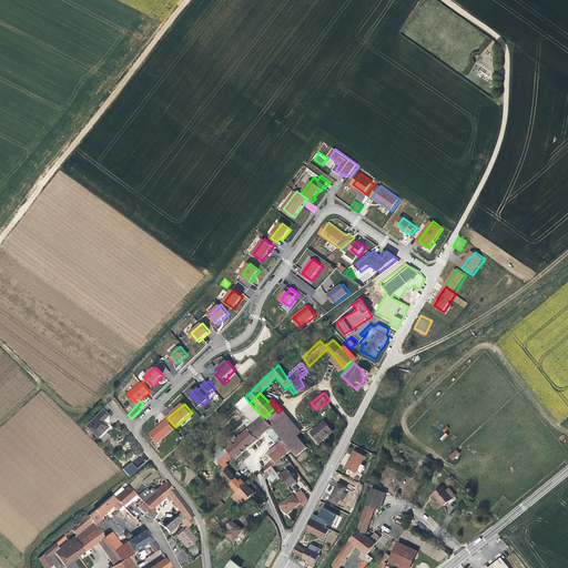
[(264,417),(267,422),(277,413),(274,408),(264,417)]
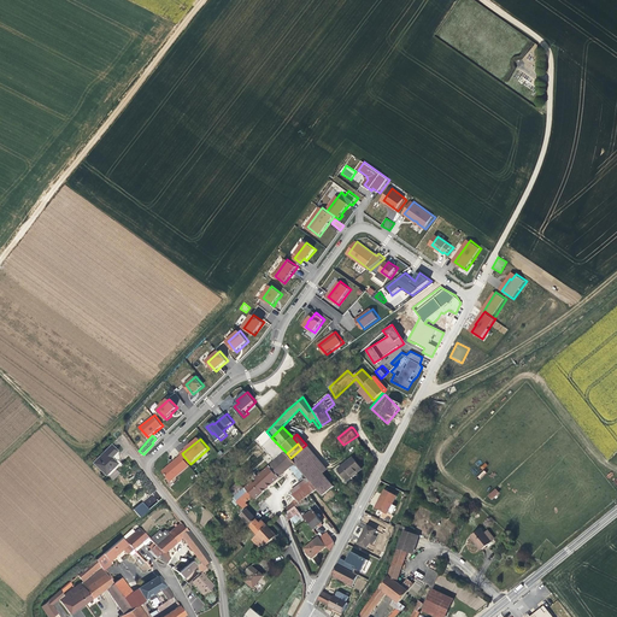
[(291,458),(295,463),(310,481),(316,488),(322,494),(334,485),(323,472),(328,469),(307,445),(306,445),(301,448),(291,458)]
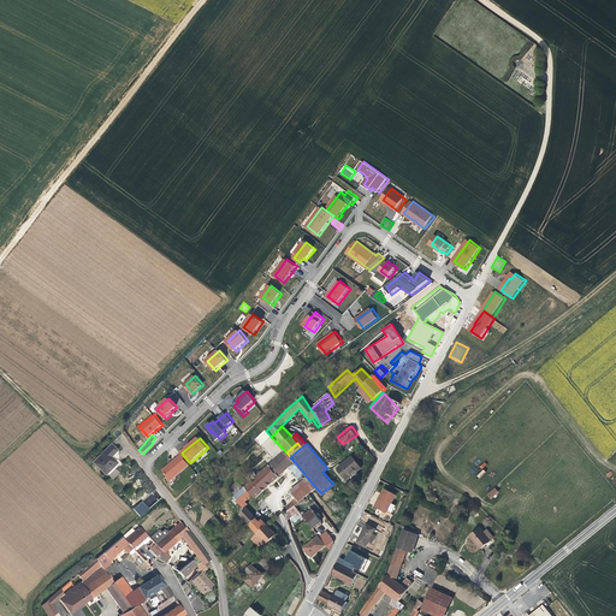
[(99,466),(110,477),(117,471),(118,472),(123,467),(117,461),(117,458),(122,454),(117,448),(99,466)]
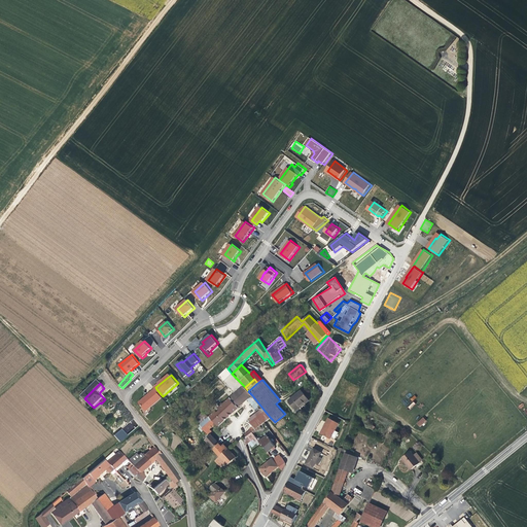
[(209,419),(215,426),(217,424),(219,426),(240,408),(252,395),(248,391),(245,387),(215,415),(212,417),(209,419)]
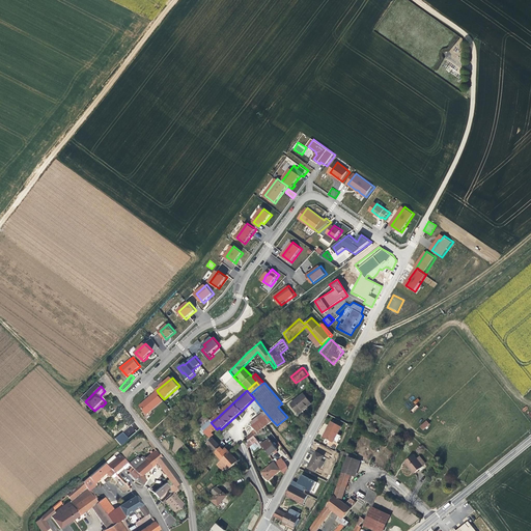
[(149,414),(165,400),(164,399),(158,392),(151,397),(154,400),(148,404),(146,401),(141,406),(149,414)]
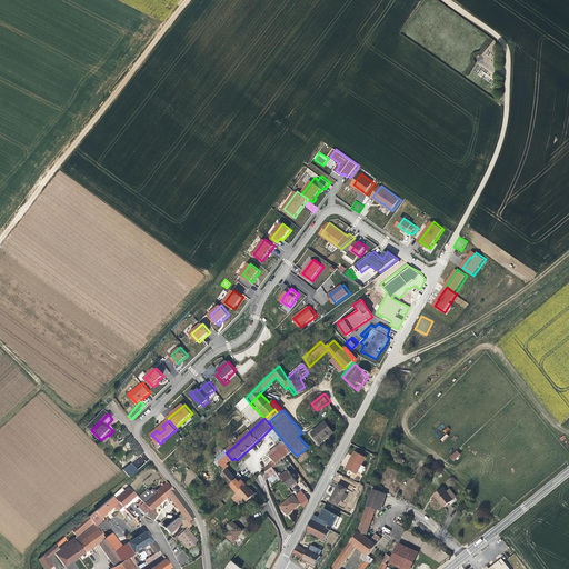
[(326,440),(335,433),(327,423),(313,433),(321,445),(327,441),(326,440)]
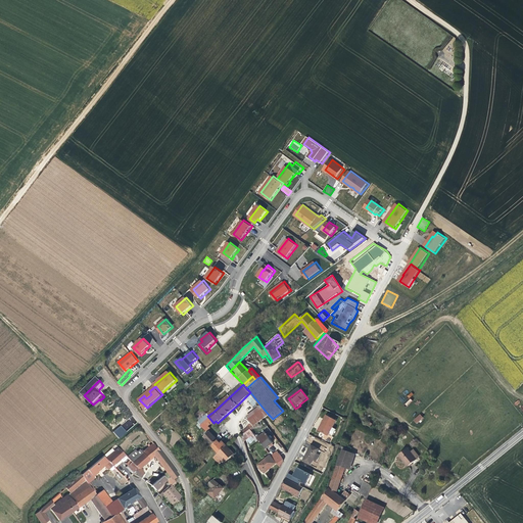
[(248,427),(250,429),(262,419),(268,414),(263,408),(245,423),(248,427)]
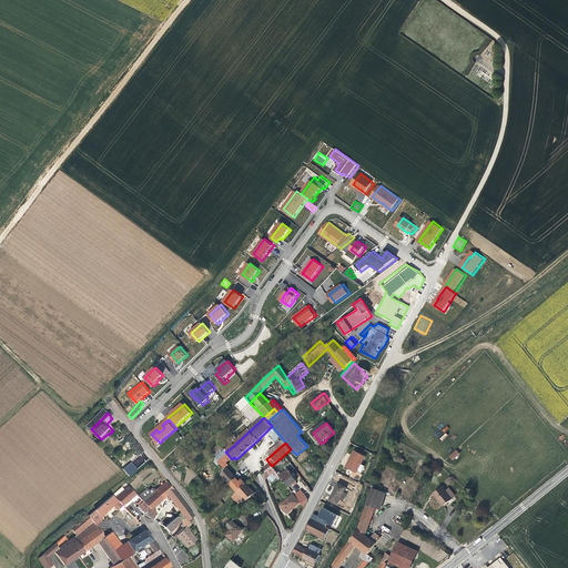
[(210,454),(216,459),(225,452),(220,445),(210,454)]
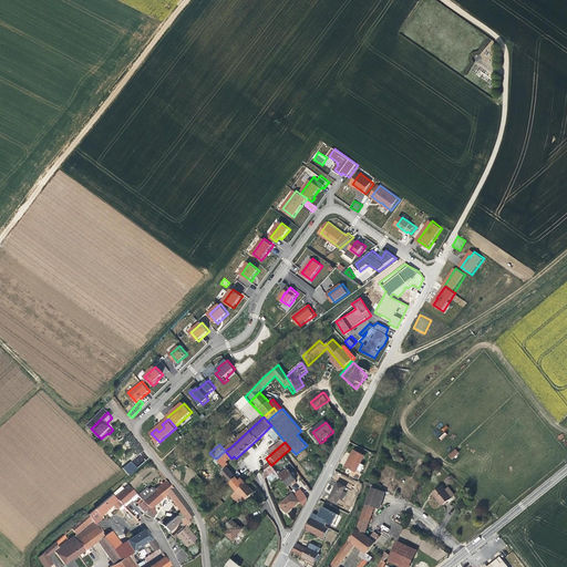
[(451,460),(459,453),(455,449),(447,455),(451,460)]
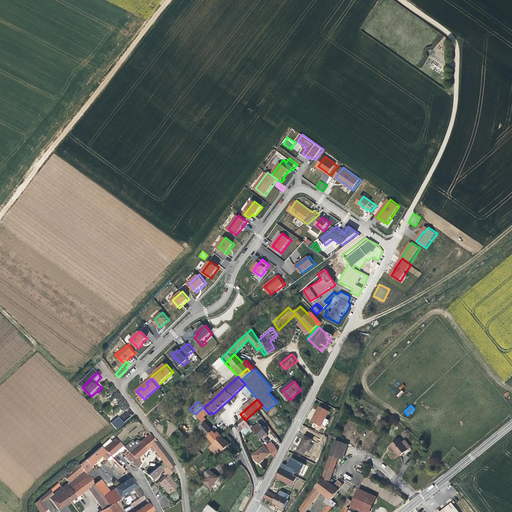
[(205,418),(209,414),(203,407),(195,414),(204,423),(207,420),(205,418)]
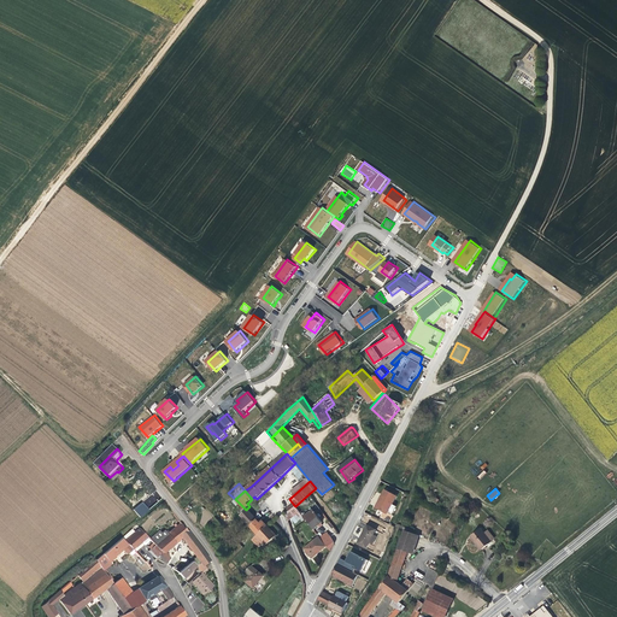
[(387,516),(397,498),(386,492),(380,501),(378,501),(375,510),(387,516)]
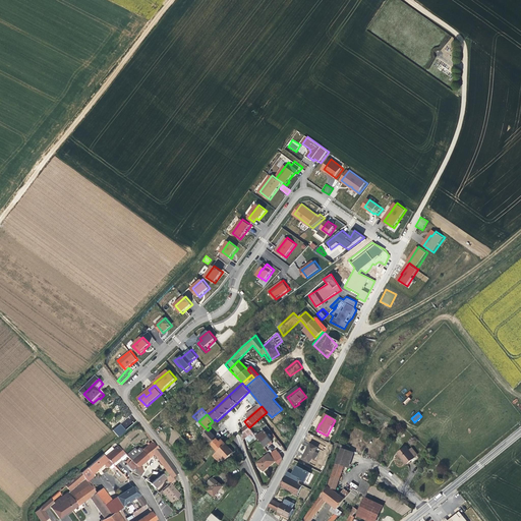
[(116,432),(119,437),(126,431),(121,426),(115,431),(116,432)]
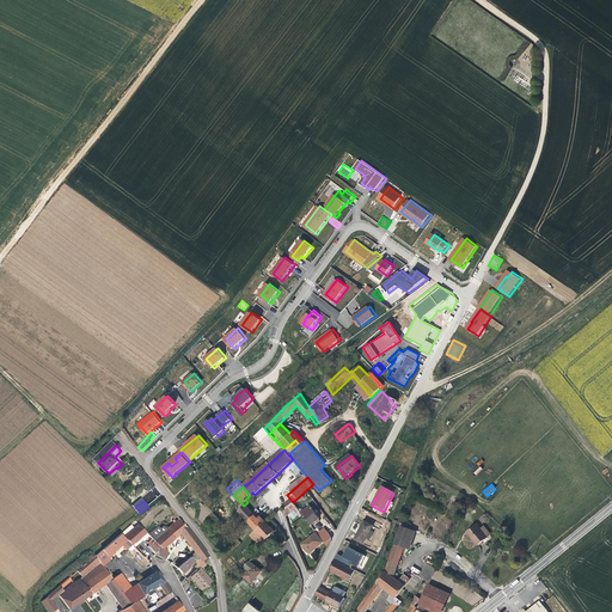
[(286,508),(283,510),(285,516),(297,507),(293,502),(286,508)]
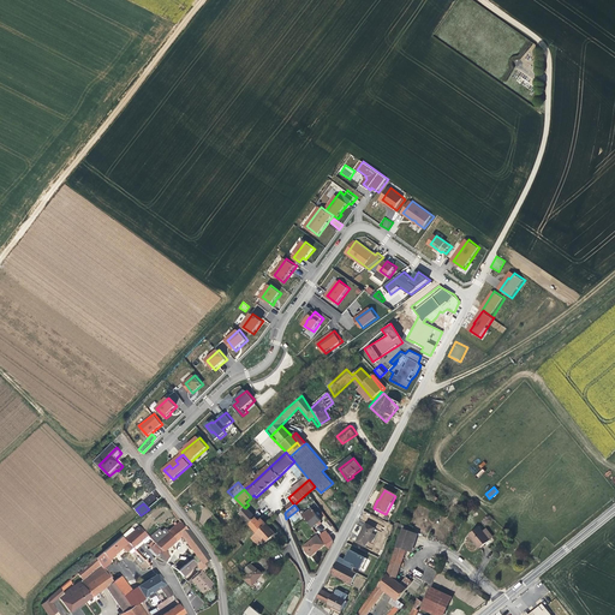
[(315,506),(304,517),(312,526),(321,520),(315,512),(317,509),(315,506)]
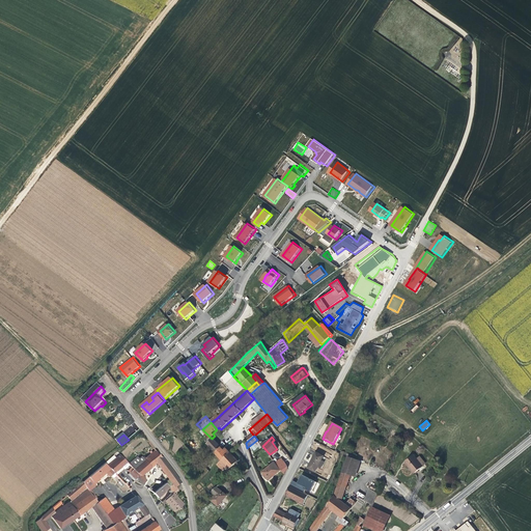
[(223,463),(231,454),(227,450),(224,452),(213,440),(207,446),(223,463)]
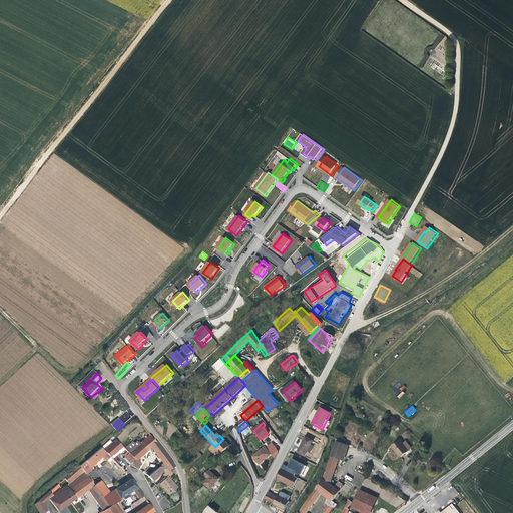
[(137,462),(133,466),(140,469),(141,467),(139,464),(142,462),(139,459),(153,447),(166,462),(170,468),(171,469),(175,466),(165,450),(152,436),(144,444),(143,443),(141,443),(140,442),(138,444),(135,441),(126,449),(129,452),(131,455),(137,462)]
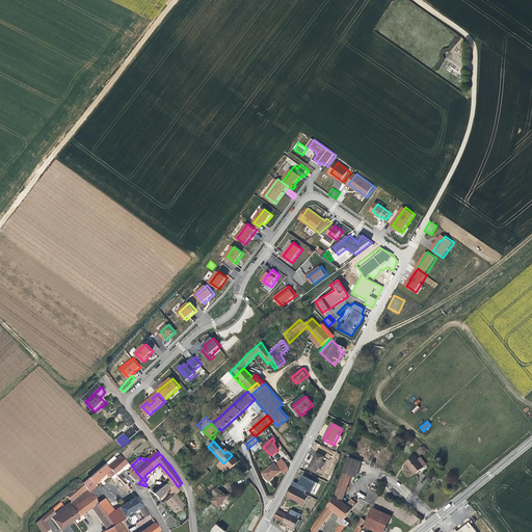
[(317,472),(325,458),(317,454),(310,468),(317,472)]
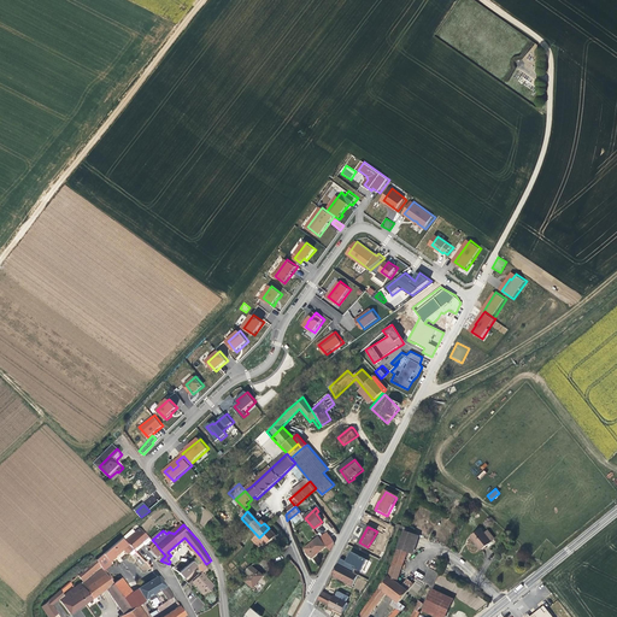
[(277,538),(269,528),(259,538),(254,541),(260,548),(266,542),(269,546),(277,538)]
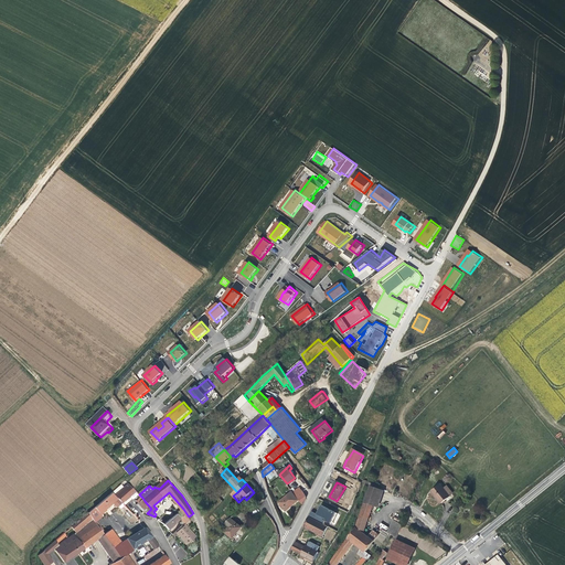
[(451,496),(445,488),(443,483),(433,491),(443,502),(451,496)]
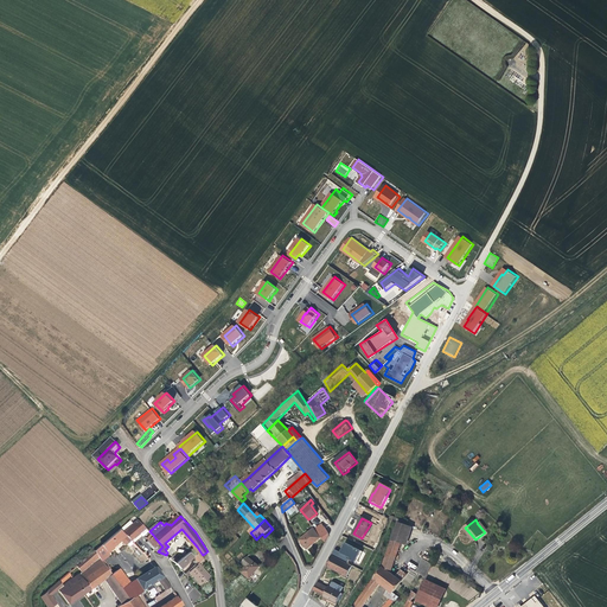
[(135,542),(138,544),(142,540),(140,537),(142,535),(148,529),(140,521),(126,534),(135,542)]
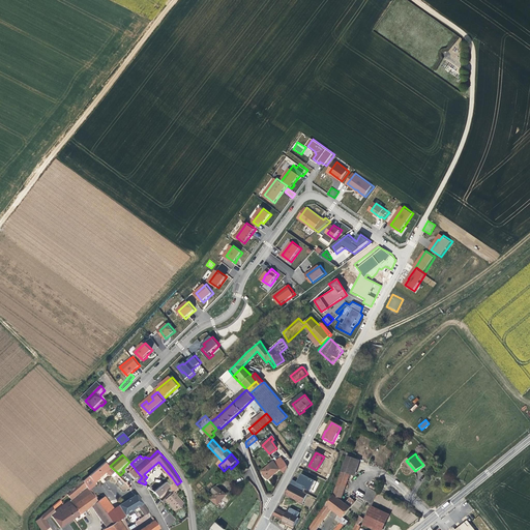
[(421,454),(417,458),(423,465),(427,462),(421,454)]
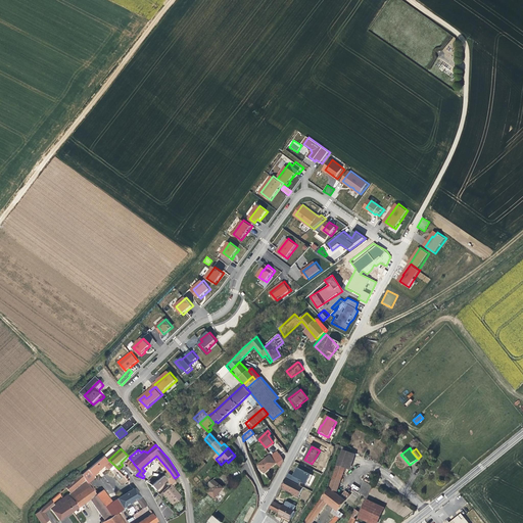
[(341,452),(337,466),(344,470),(347,471),(347,470),(351,471),(355,457),(341,452)]
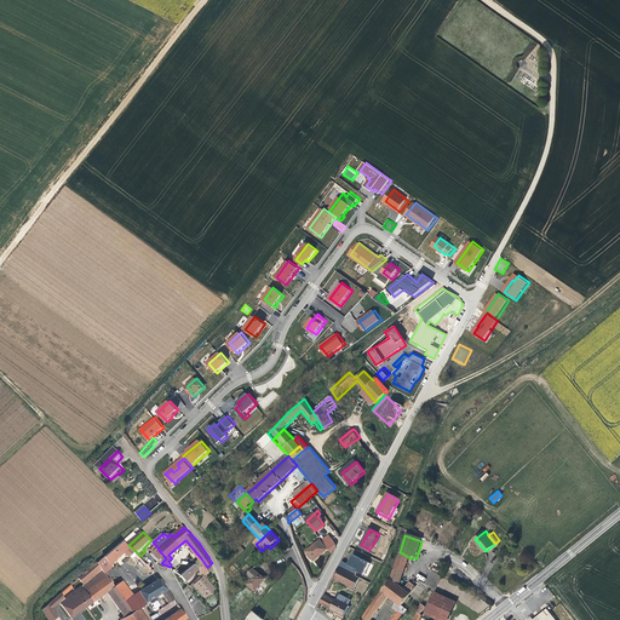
[(329,547),(333,552),(336,549),(336,544),(333,539),(331,537),(329,537),(325,541),(329,547)]
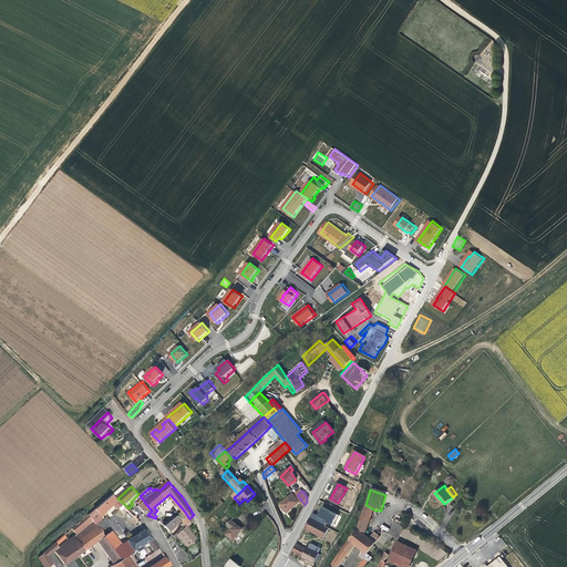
[(288,513),(301,501),(297,495),(294,492),(280,504),(288,513)]
